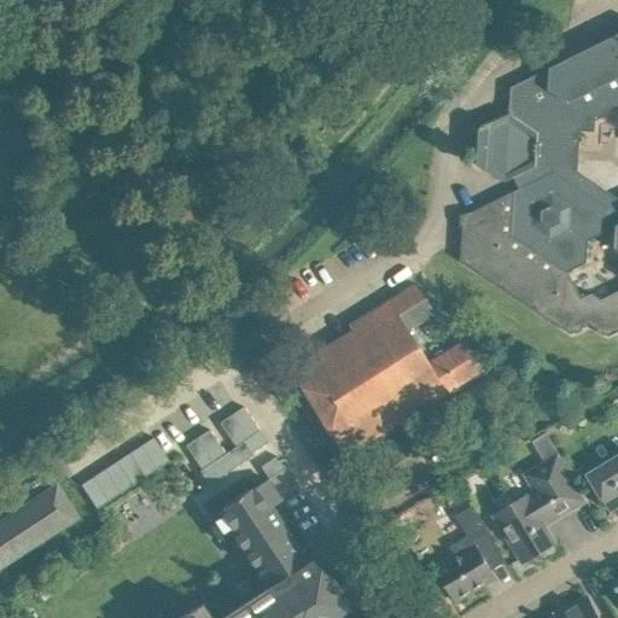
[(617,34),(511,87),(509,115),(479,129),(478,163),(506,181),(518,175),(524,187),(464,217),(461,261),(571,334),(575,332),(576,334),(583,331),(582,328),(590,325),(599,330),(598,332),(604,336),(605,334),(608,337),(617,331),(617,34)]
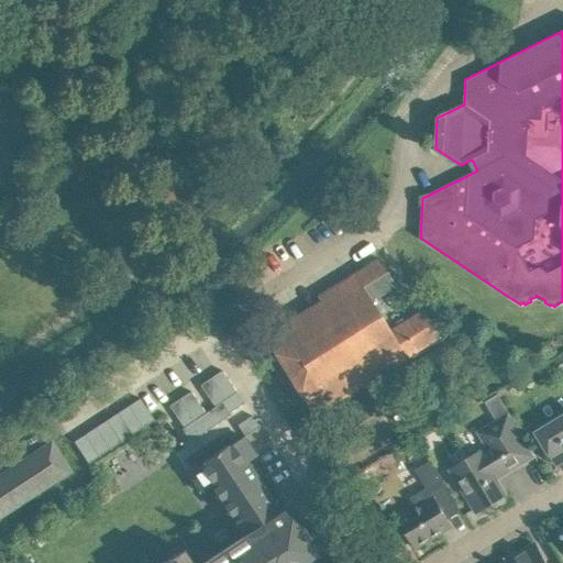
[(312,416),(439,337),(422,311),(389,332),(371,302),(395,287),(377,258),(317,297),(320,302),(287,323),(273,300),(250,315),(312,416)]
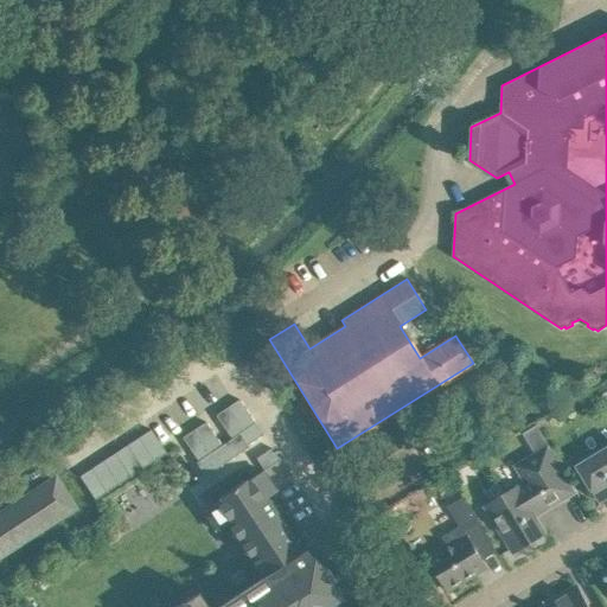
[(232,415),(244,408),(238,400),(227,407),(232,415)]
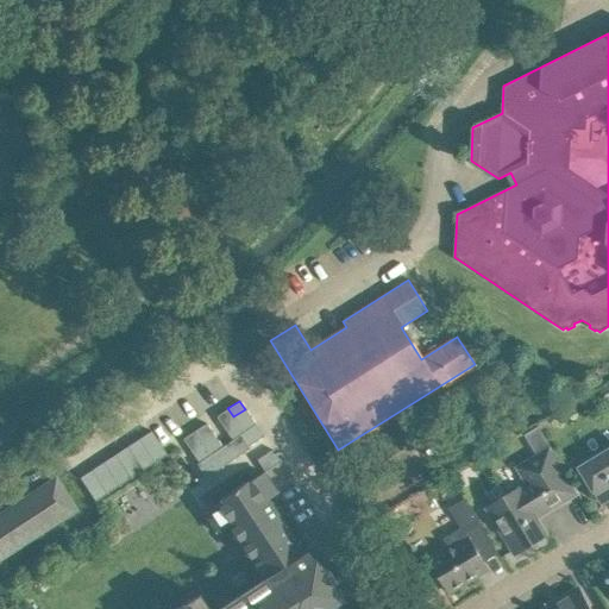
[(215,416),(221,425),(233,416),(227,408),(215,416)]
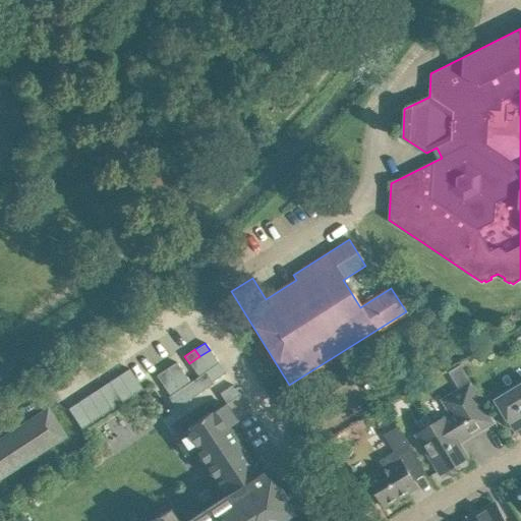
[(204,363),(214,356),(210,350),(199,356),(204,363)]
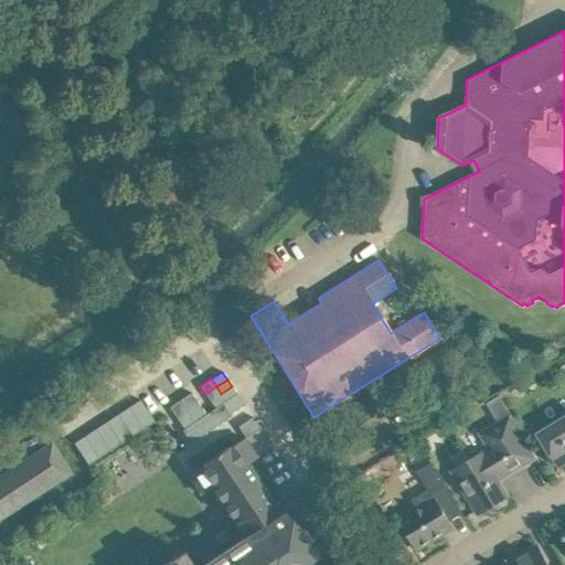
[(205,394),(210,401),(221,394),(216,386),(205,394)]
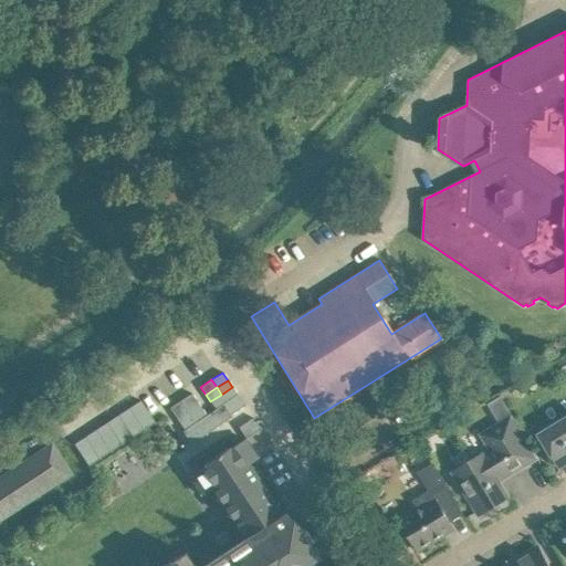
[(230,399),(238,395),(232,387),(221,395),(227,402),(230,399)]
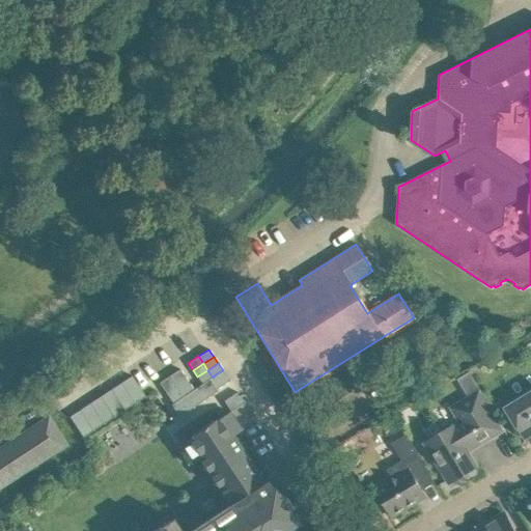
[(169,375),(174,383),(185,375),(179,369),(169,375)]
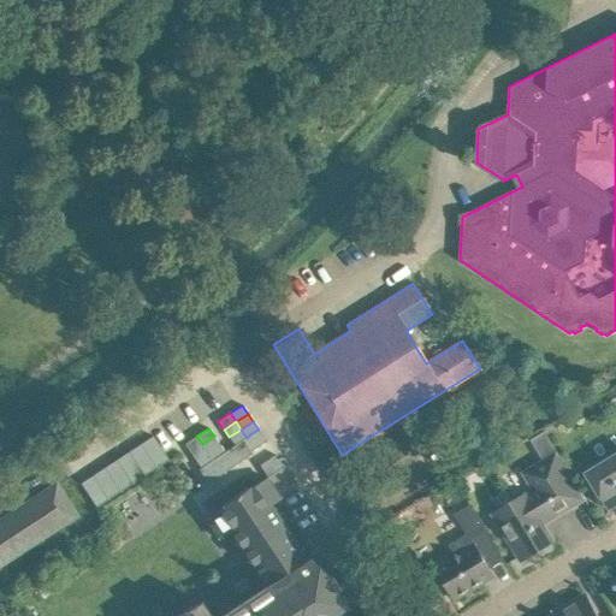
[(229,437),(235,445),(242,440),(243,439),(247,438),(241,430),(229,437)]
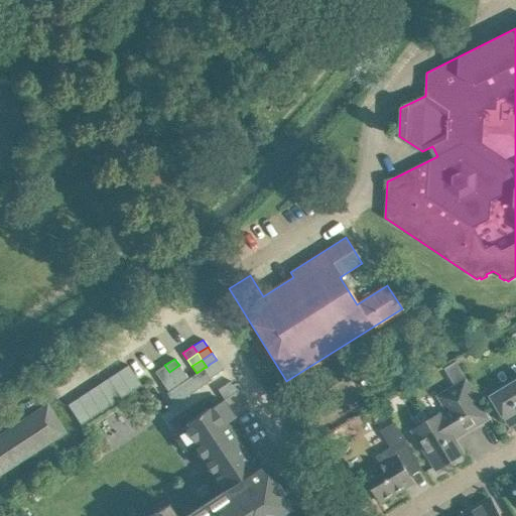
[(210,364),(217,374),(223,370),(217,360),(210,364)]
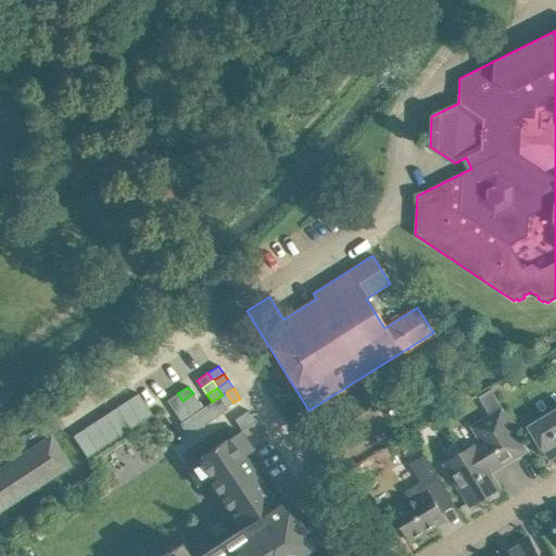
[(218,397),(226,408),(234,403),(226,392),(223,395),(219,396),(218,397)]
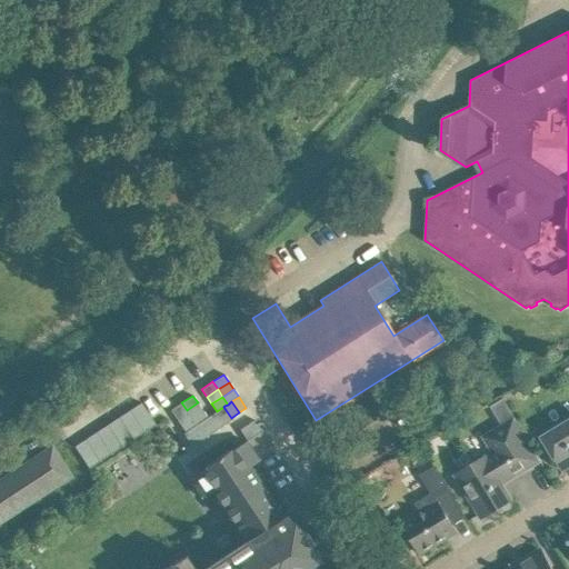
[(145,432),(156,425),(141,402),(130,410),(145,432)]
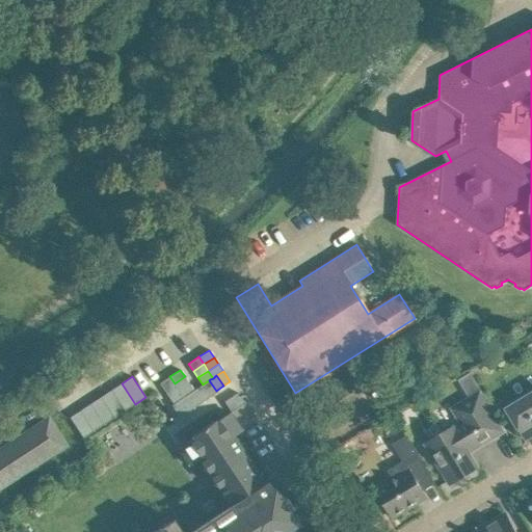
[(159,383),(164,391),(175,383),(169,376),(159,383)]
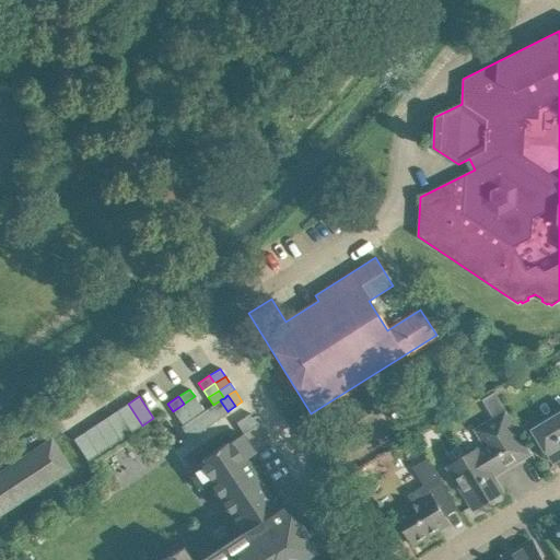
[(184,404),(188,411),(199,404),(195,396),(184,404)]
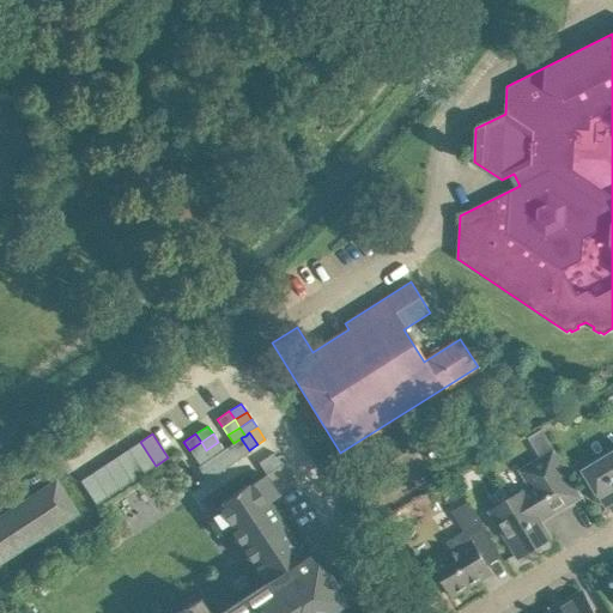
[(219,453),(229,467),(250,451),(249,450),(241,438),(234,443),(223,450),(219,453)]
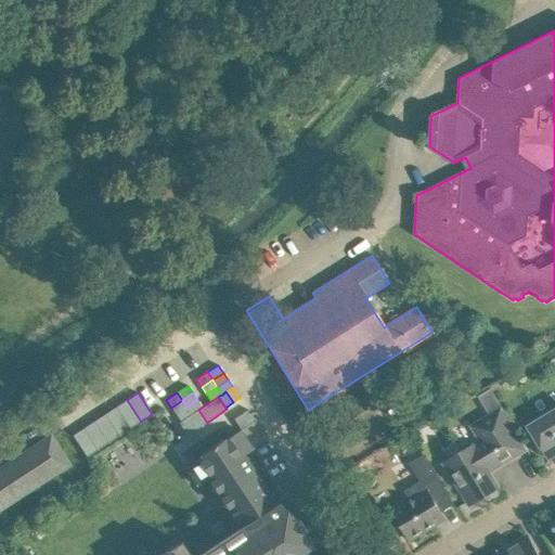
[(130,428),(141,422),(127,400),(116,407),(130,428)]
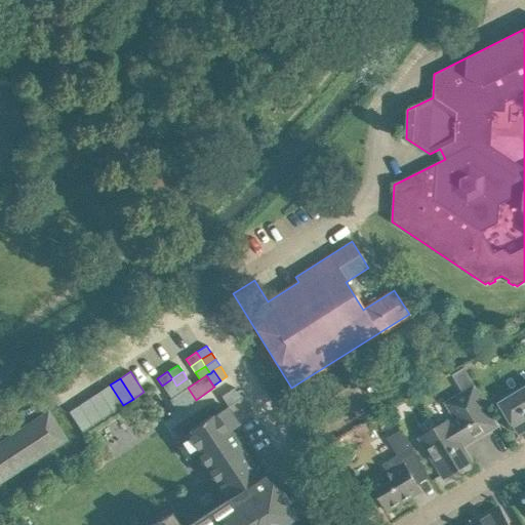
[(162,386),(166,392),(176,386),(172,378),(162,386)]
